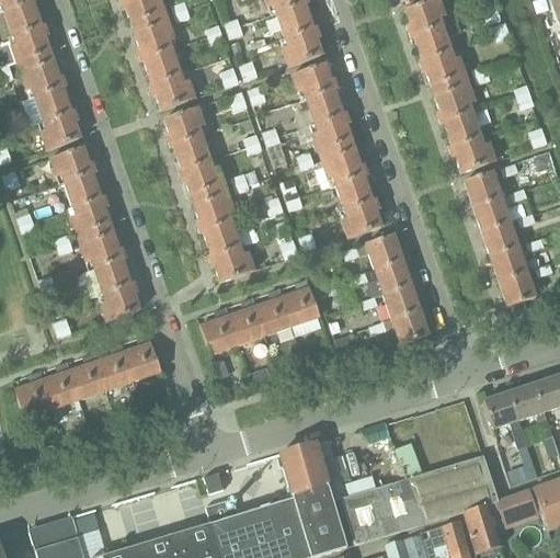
[(0,0),(0,3),(2,3),(4,11),(33,2),(36,0),(0,0)]
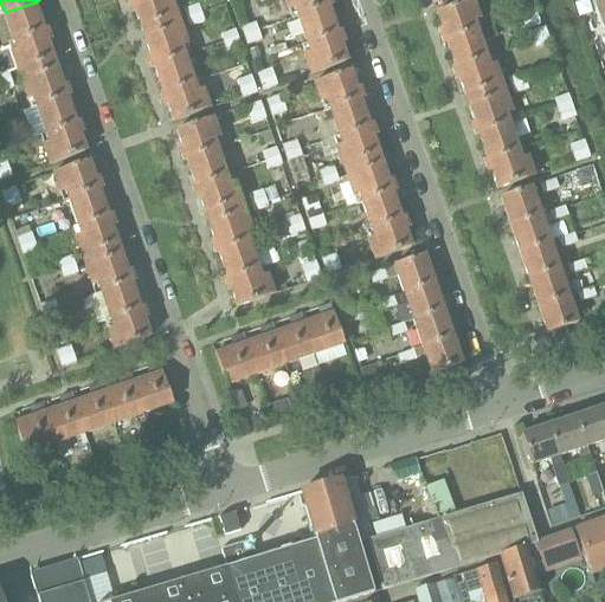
[(181,23),(178,14),(172,0),(130,0),(134,10),(136,8),(146,36),(181,23)]
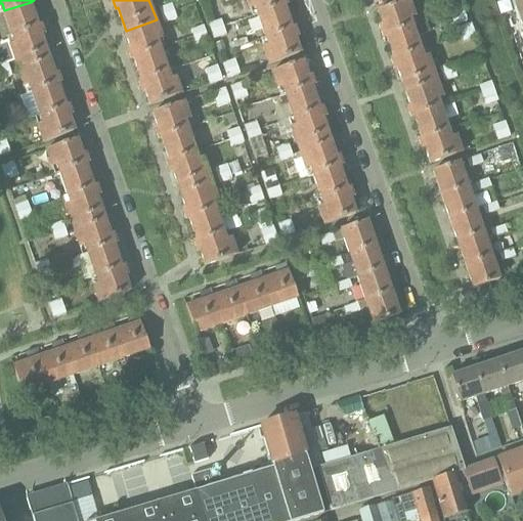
[(255,5),(258,12),(284,3),(284,4),(287,3),(286,0),(248,0),(250,6),(255,5)]
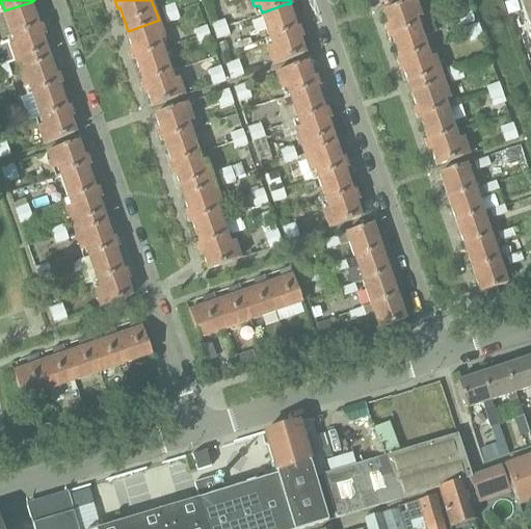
[(390,35),(393,34),(431,21),(428,10),(420,14),(416,0),(409,0),(383,9),(389,24),(386,26),(390,35)]
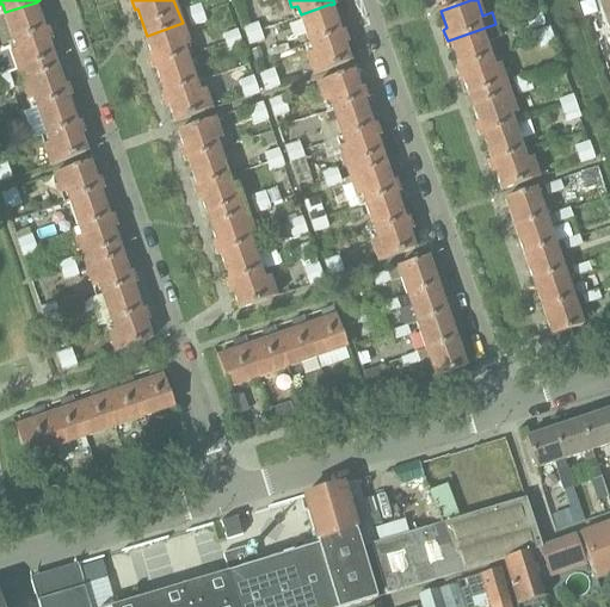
[(189,16),(204,11),(201,1),(186,6),(189,16)]
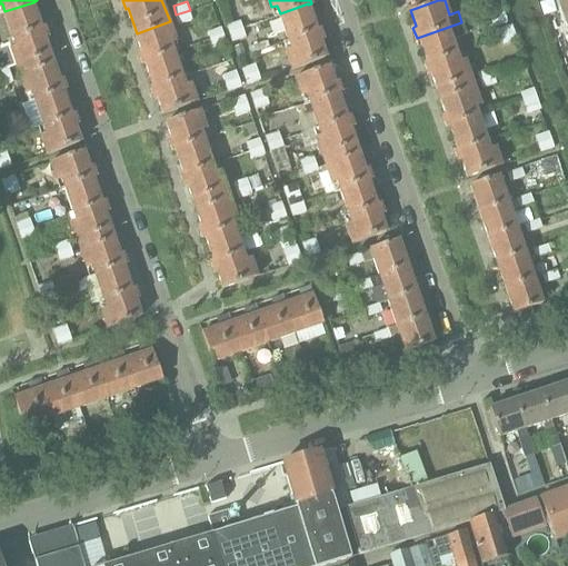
[(42,27),(33,2),(5,11),(13,37),(42,27)]
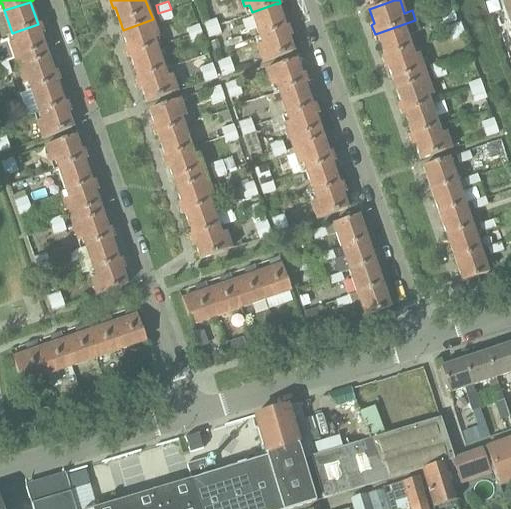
[(252,12),(260,35),(285,27),(285,26),(277,4),(277,3),(252,12)]
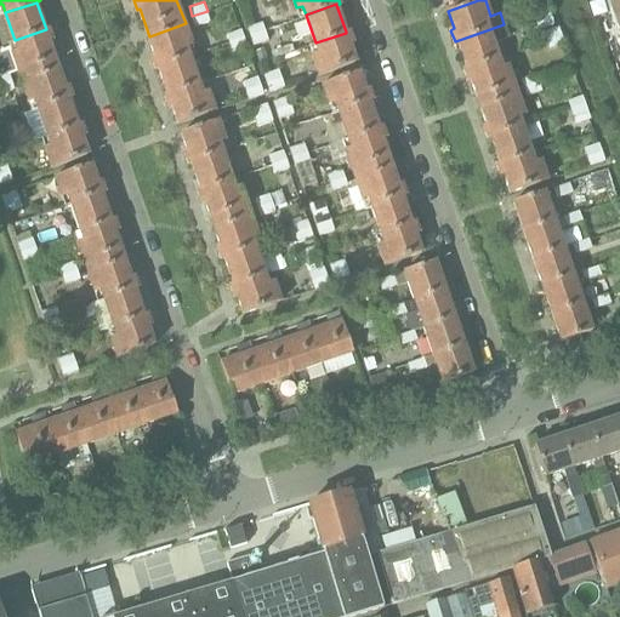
[(525,18),(530,32),(555,23),(551,9),(525,18)]
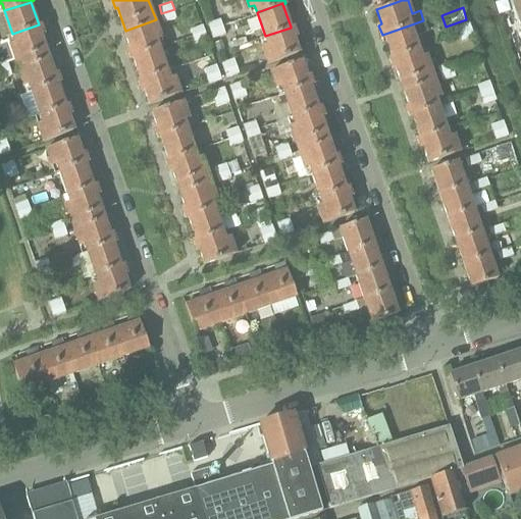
[(176,17),(174,9),(161,13),(164,21),(176,17)]
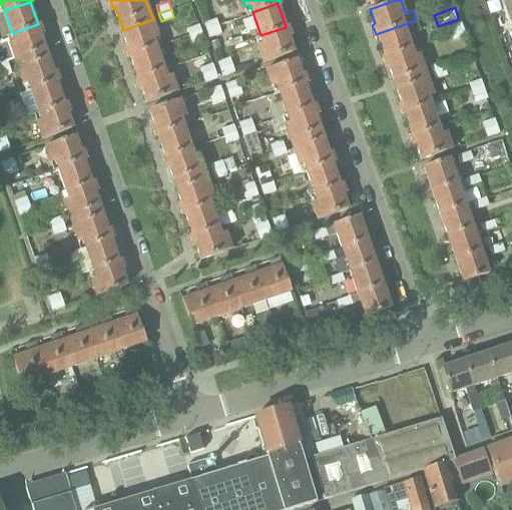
[(204,21),(207,29),(219,24),(216,17),(204,21)]
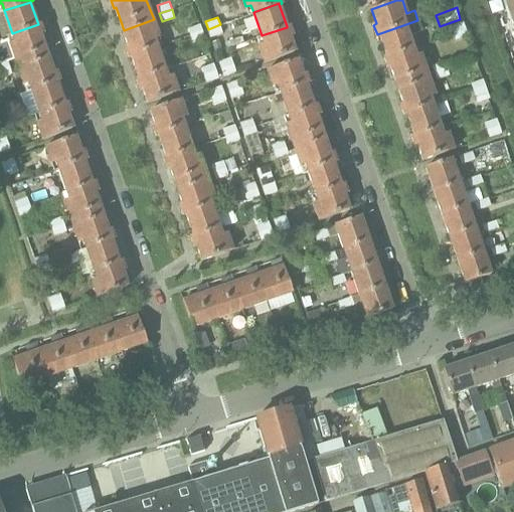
[(130,55),(132,54),(157,46),(154,37),(159,35),(154,19),(124,30),(129,45),(126,45),(130,55)]
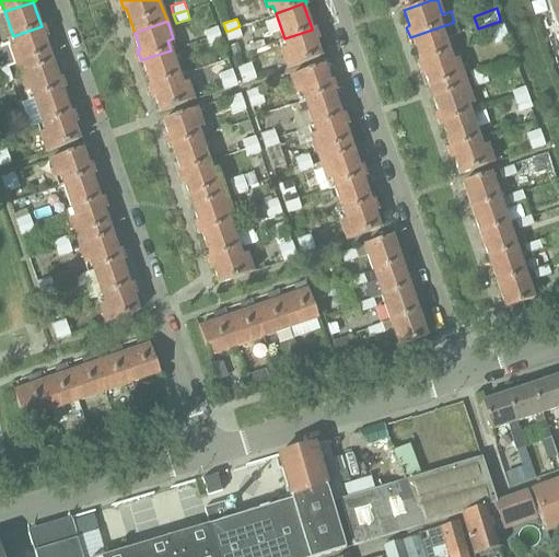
[(414,36),(421,59),(449,50),(444,37),(459,32),(456,21),(454,22),(414,36)]
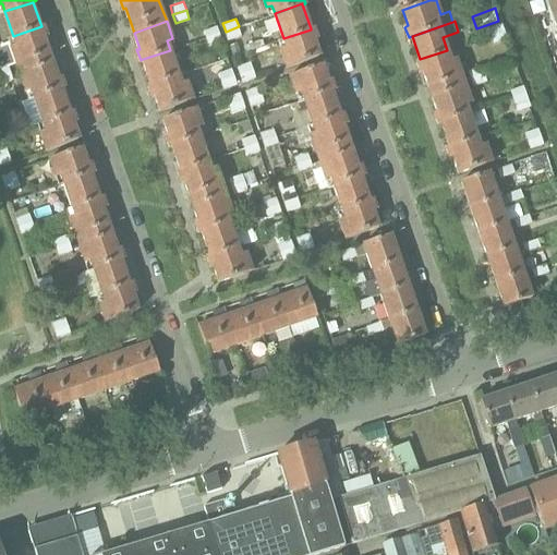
[(508,38),(503,22),(489,27),(494,44),(508,38)]
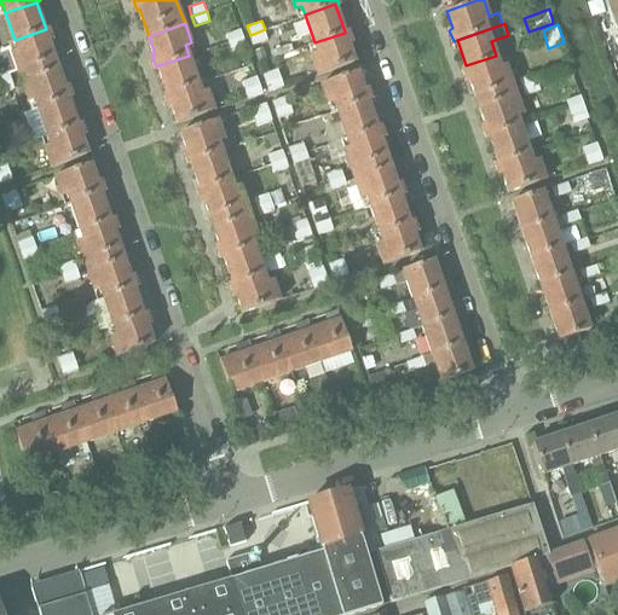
[(12,51),(19,71),(56,59),(48,40),(53,39),(48,28),(46,29),(15,40),(18,48),(12,51)]
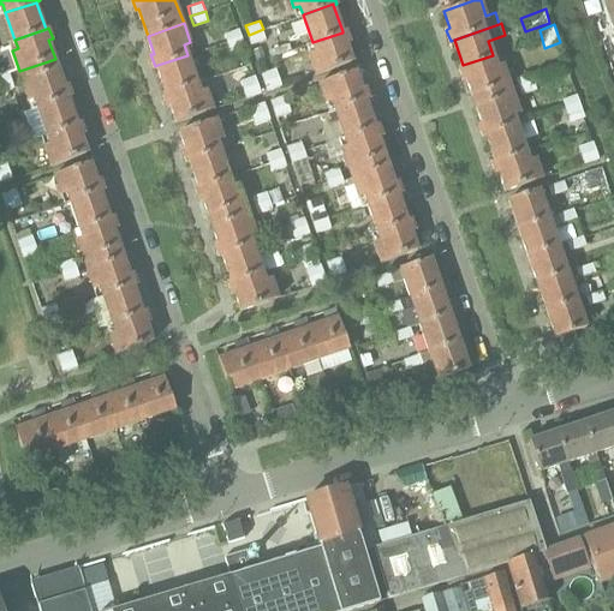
[(225,33),(227,41),(243,36),(239,28),(225,33)]
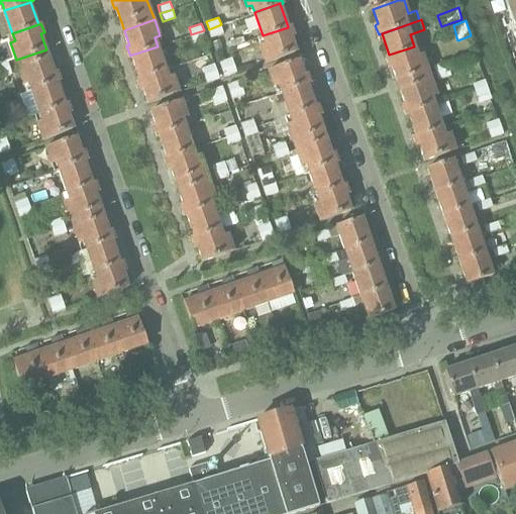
[(223,32),(221,24),(209,29),(211,36),(223,32)]
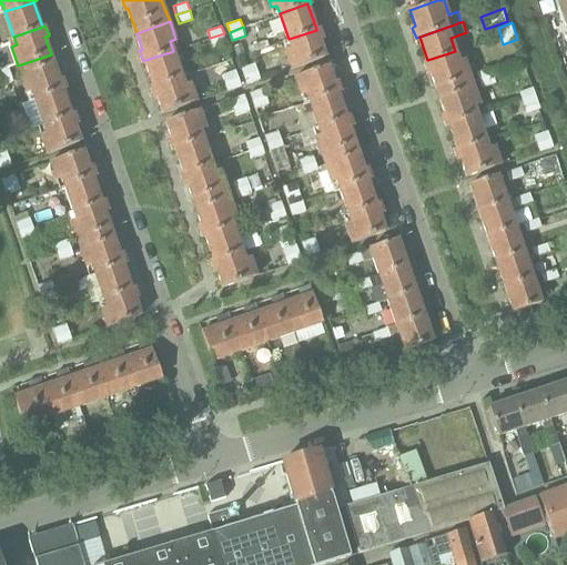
[(319,28),(316,29),(316,30),(289,39),(291,47),(285,49),(292,68),(325,56),(320,39),(322,38),(319,28)]
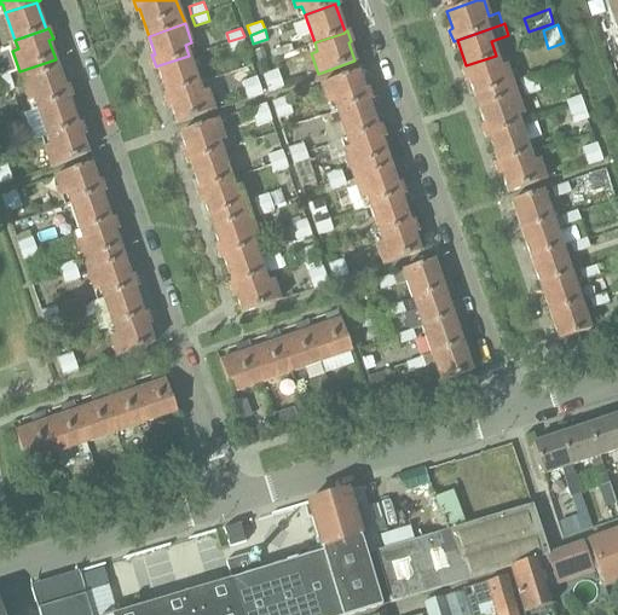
[(244,36),(229,41),(232,51),(247,46),(244,36)]
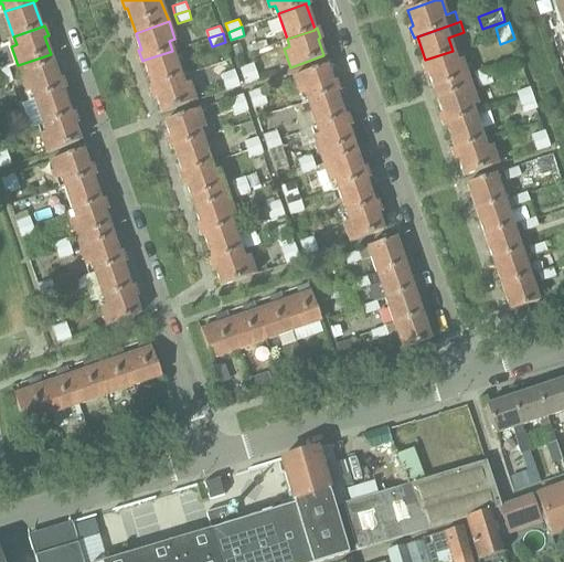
[(244,52),(241,43),(233,45),(236,55),(244,52)]
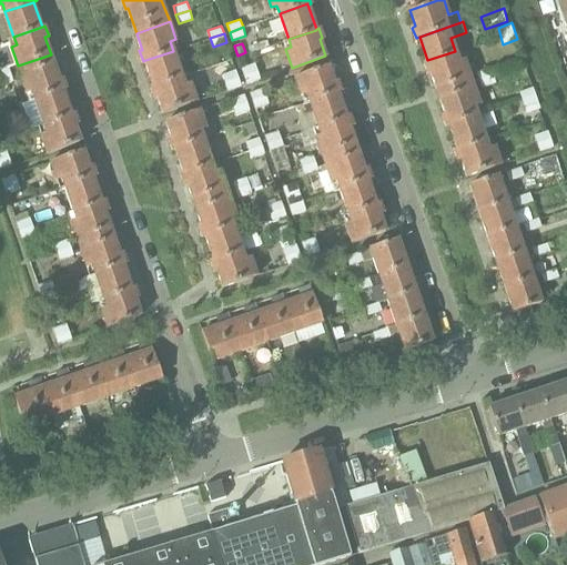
[(145,60),(154,84),(182,74),(173,51),(145,60)]
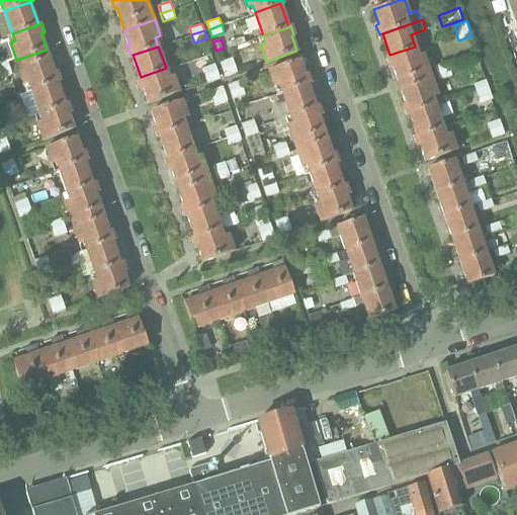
[(415,47),(390,55),(386,57),(390,66),(394,65),(402,88),(431,77),(423,53),(418,55),(415,47)]
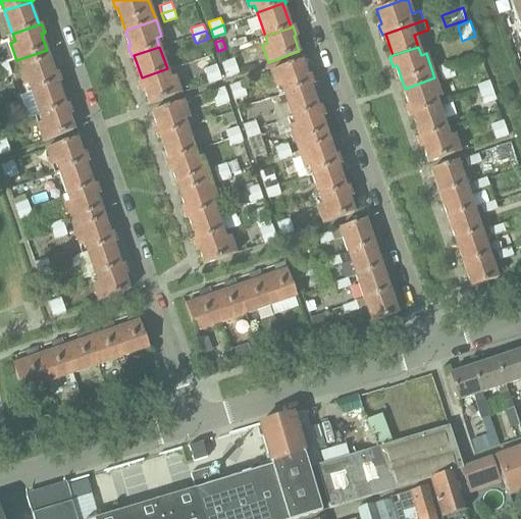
[(16,60),(18,67),(24,85),(30,83),(33,91),(58,82),(61,81),(57,71),(54,72),(47,50),(16,60)]
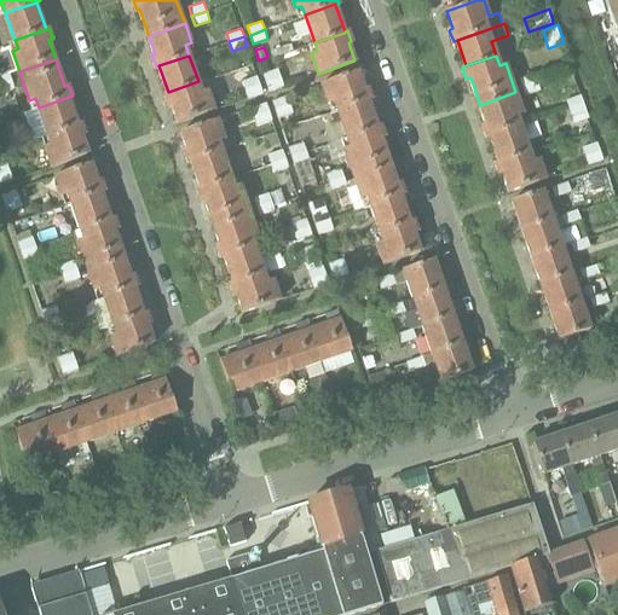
[(278,68),(264,73),(270,91),(284,86),(278,68)]
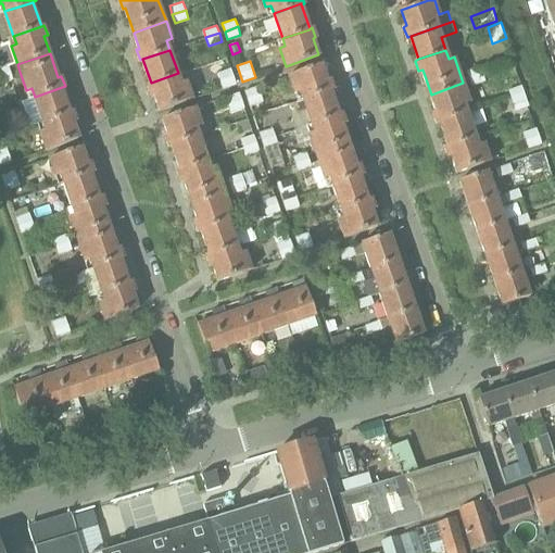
[(0,64),(0,74),(10,71),(7,62),(0,64)]
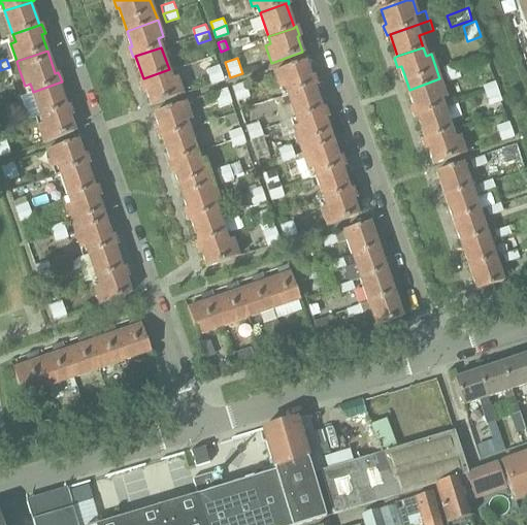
[(314,84),(314,85),(317,84),(314,74),(310,75),(305,60),(274,70),(280,88),(285,86),(288,93),(314,84)]
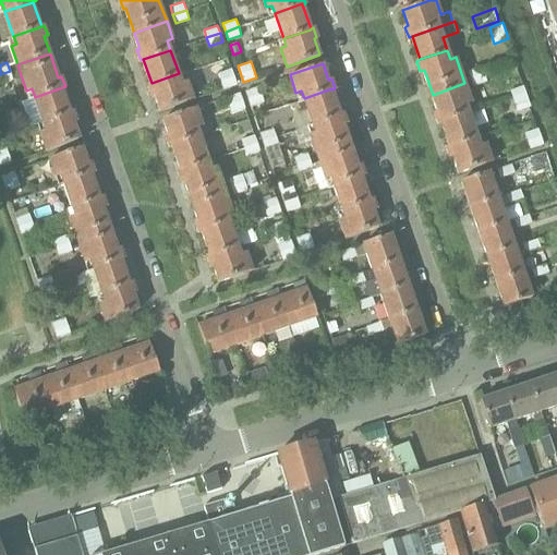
[(471,77),(485,72),(482,63),(468,68),(471,77)]
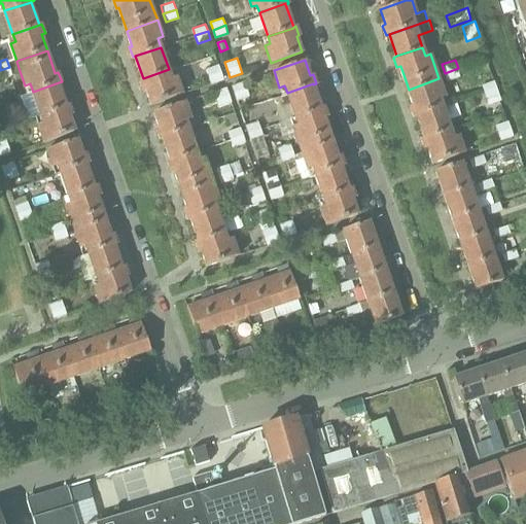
[(224,79),(218,64),(206,68),(211,83),(224,79)]
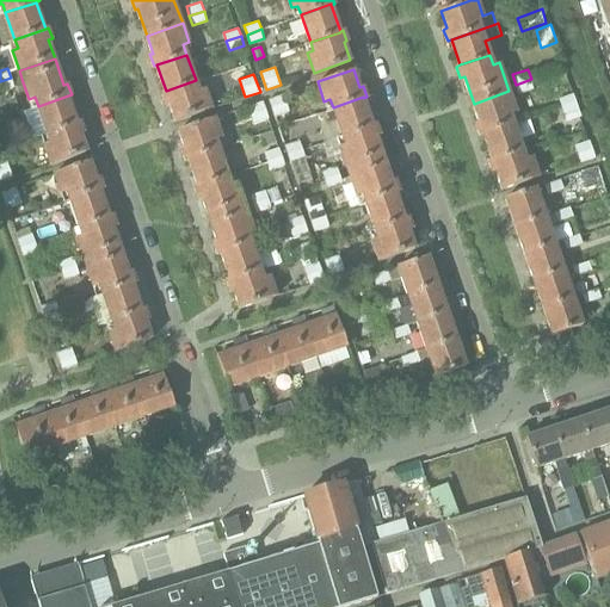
[(0,92),(14,87),(11,78),(0,81),(0,92)]
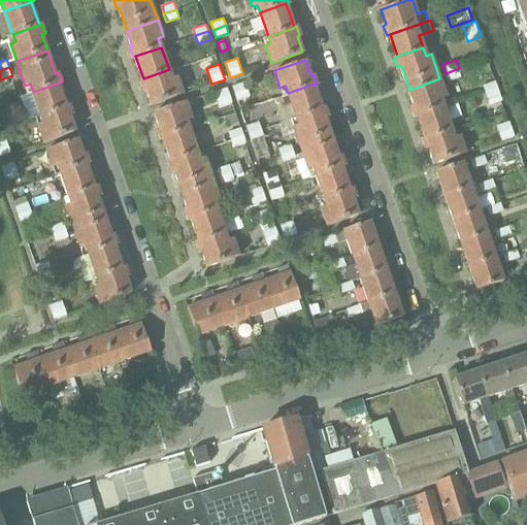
[(461,76),(459,68),(446,73),(449,81),(461,76)]
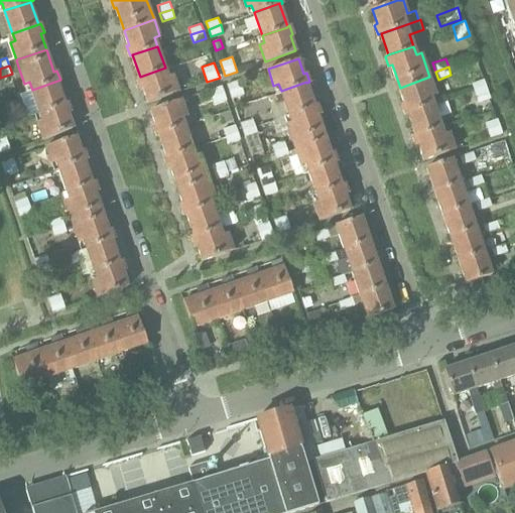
[(168,76),(165,68),(140,77),(137,78),(141,87),(143,87),(148,101),(178,91),(172,75),(168,76)]
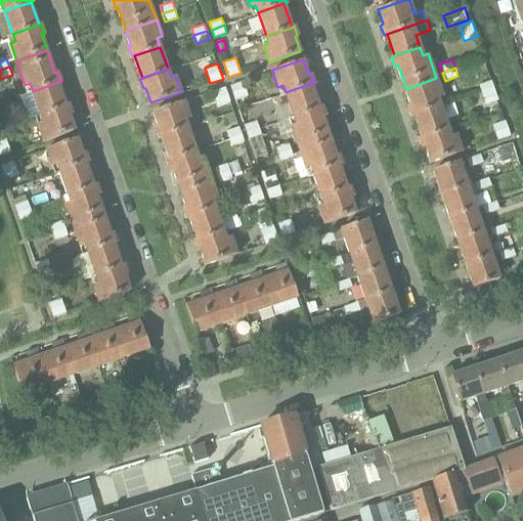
[(411,115),(415,114),(440,105),(437,97),(442,95),(436,78),(406,89),(411,104),(408,105),(411,115)]
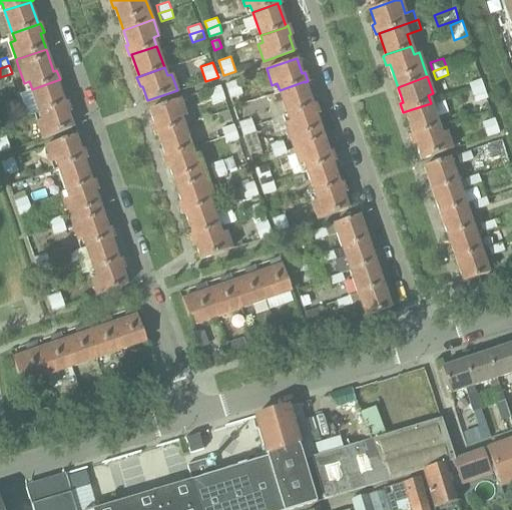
[(487,92),(481,77),(469,81),(474,96),(487,92)]
